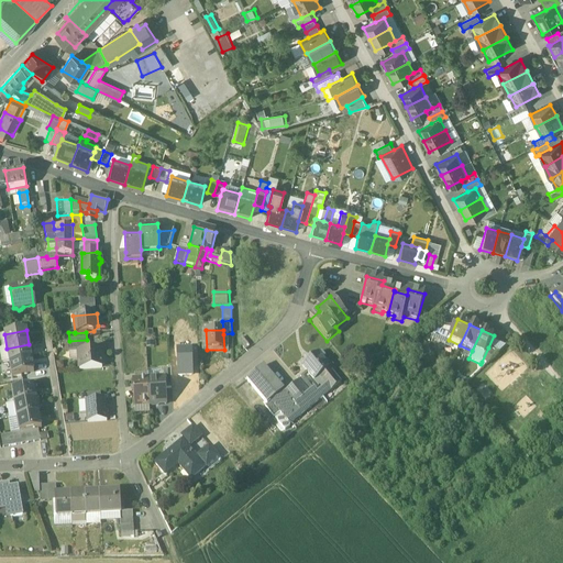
[(69,341),(67,341),(68,353),(78,353),(78,352),(88,352),(87,340),(69,341)]
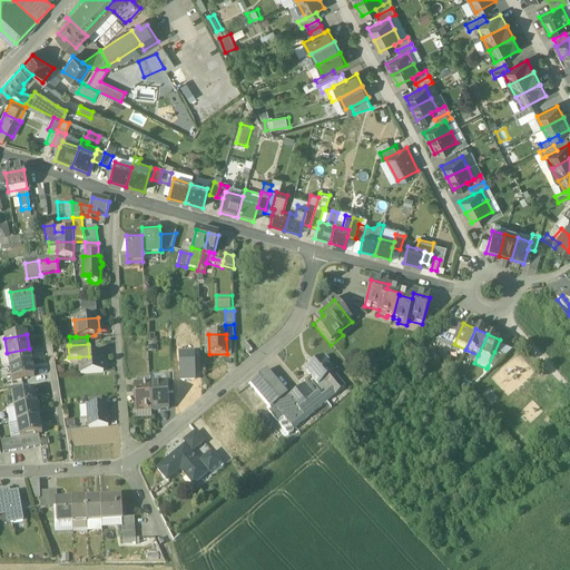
[(29,349),(7,353),(9,367),(31,363),(29,349)]
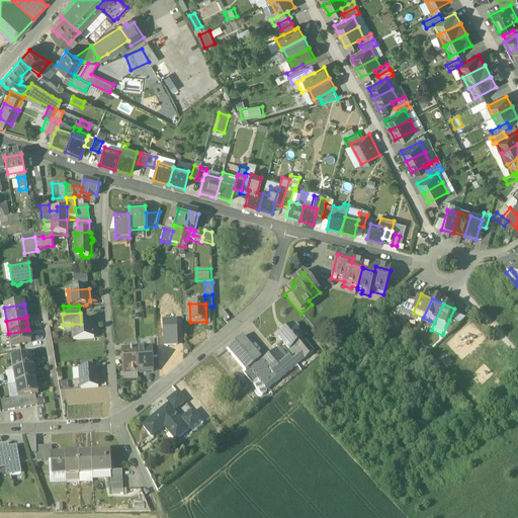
[(449,320),(443,333),(447,337),(458,326),(455,323),(449,320)]
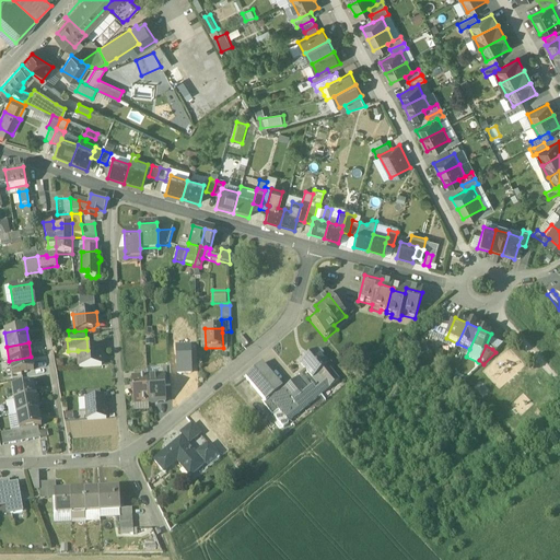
[(190,348),(176,348),(177,374),(191,373),(190,348)]
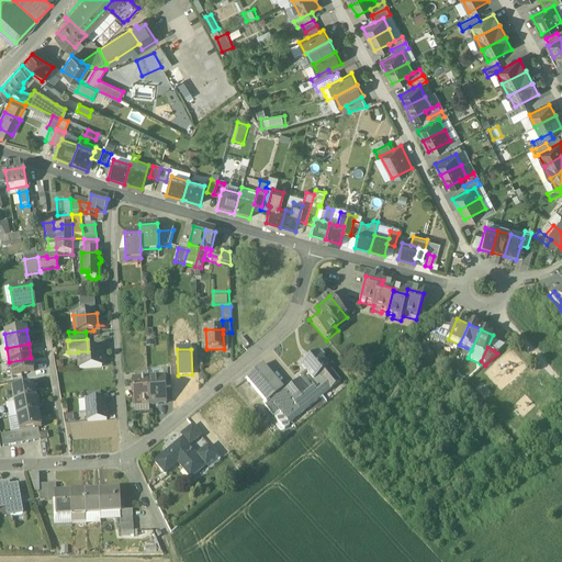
[(88,351),(78,351),(78,352),(79,369),(102,368),(101,360),(102,360),(102,350),(88,351)]
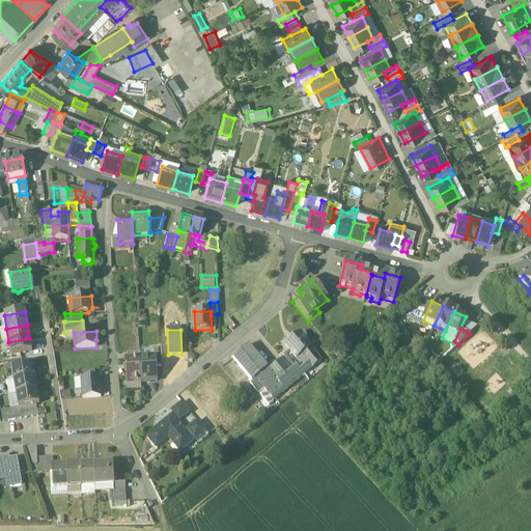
[(301,334),(292,340),(289,342),(289,343),(285,346),(297,360),(310,348),(312,347),(305,339),(306,337),(303,335),(302,335),(301,334)]
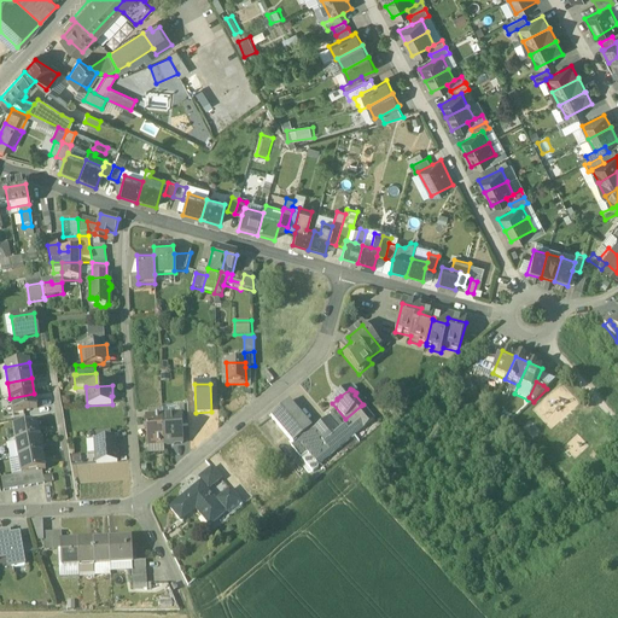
[(34,394),(10,398),(13,414),(36,409),(34,394)]
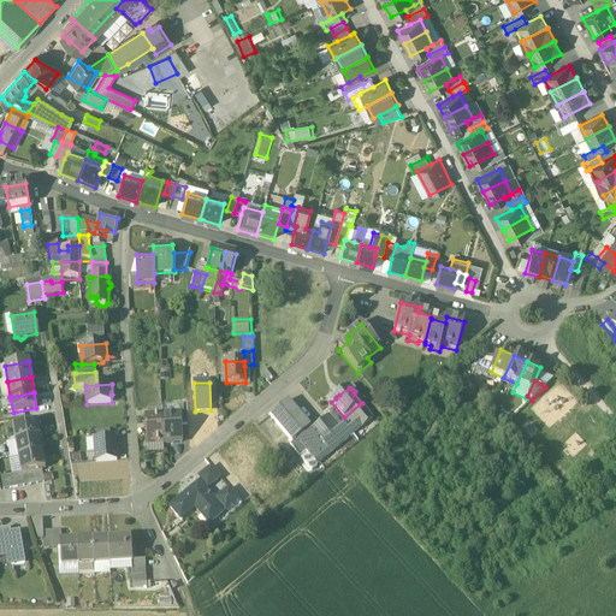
[(311,428),(288,402),(270,416),(292,444),(296,440),(306,452),(317,466),(331,454),(312,431),(311,430),(311,428)]
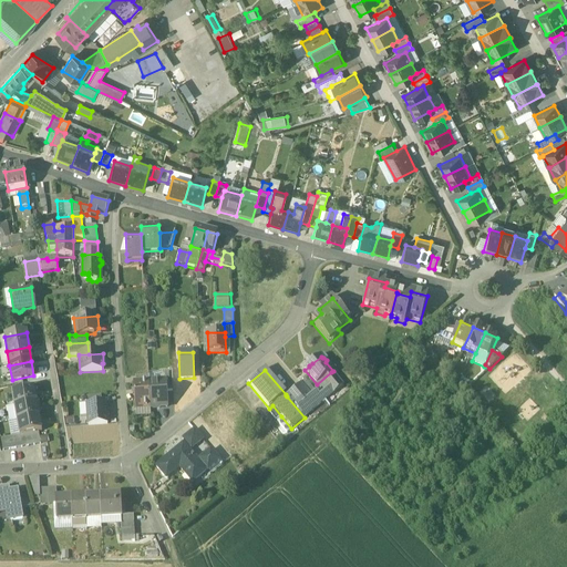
[(315,394),(305,382),(287,397),(305,418),(323,403),(343,387),(331,372),(317,384),(323,393),(319,397),(317,393),(315,394)]
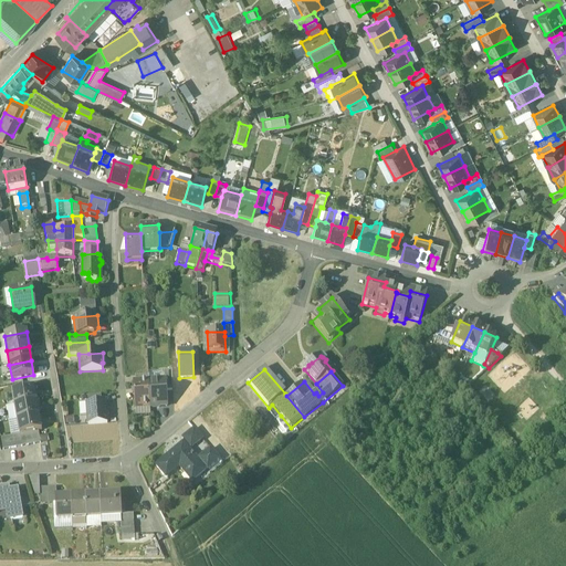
[(165,380),(148,381),(150,408),(167,407),(166,391),(166,380),(165,380)]
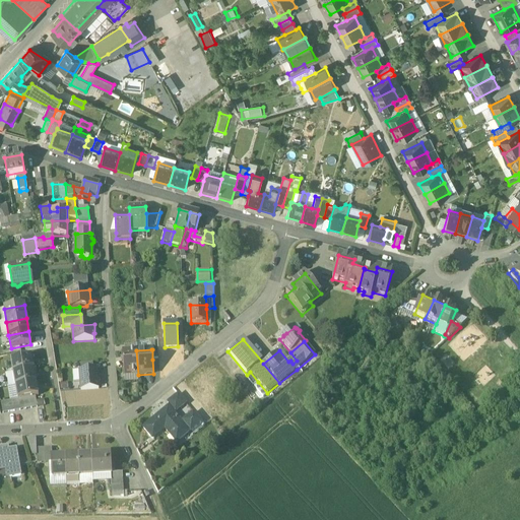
[(124,351),(122,351),(124,376),(138,375),(136,350),(124,351)]
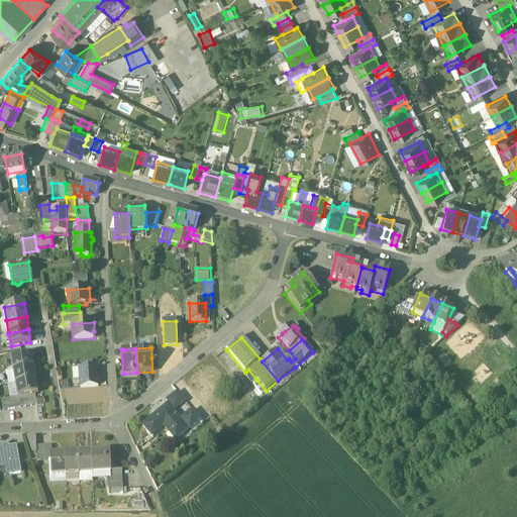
[(31,355),(11,358),(13,372),(33,369),(31,355)]
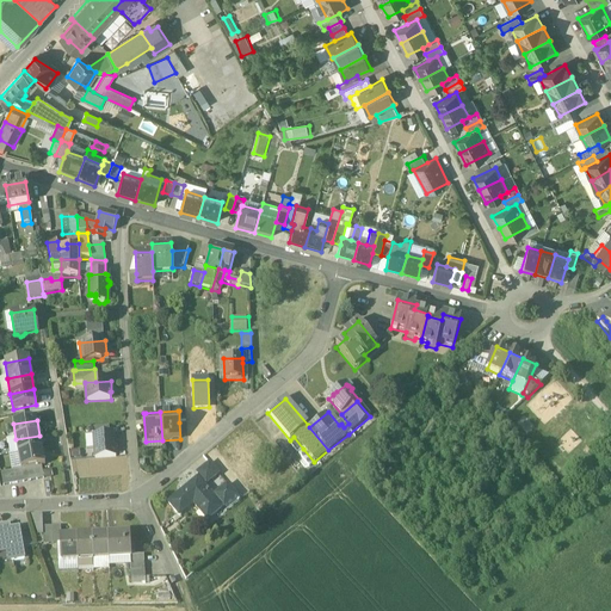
[(110,436),(93,437),(94,460),(116,458),(115,434),(110,436)]
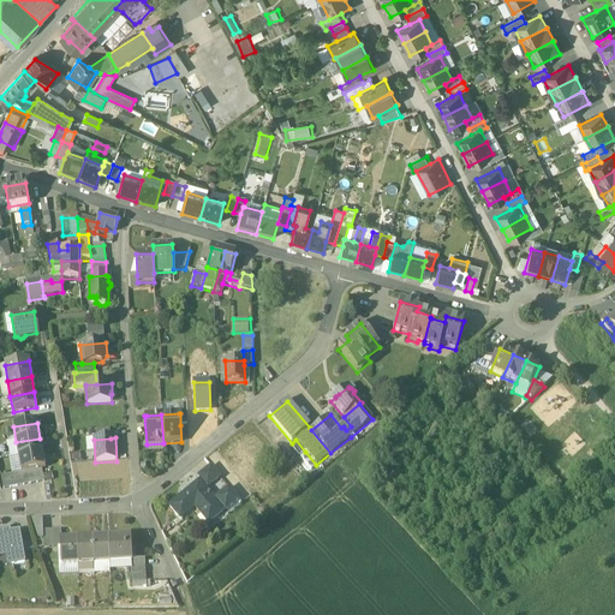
[(40,439),(16,442),(18,458),(42,454),(40,439)]
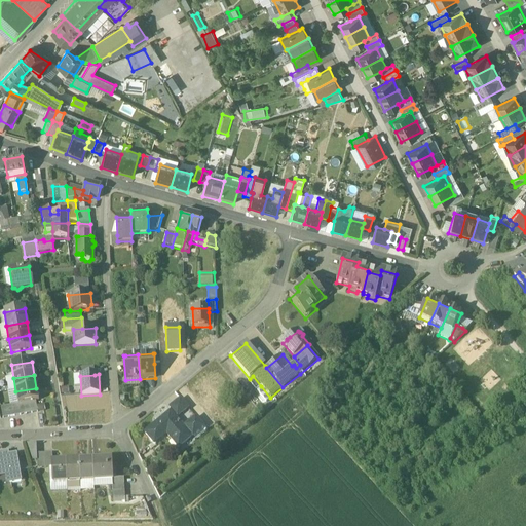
[(261,386),(253,376),(250,379),(248,380),(256,390),(261,386)]
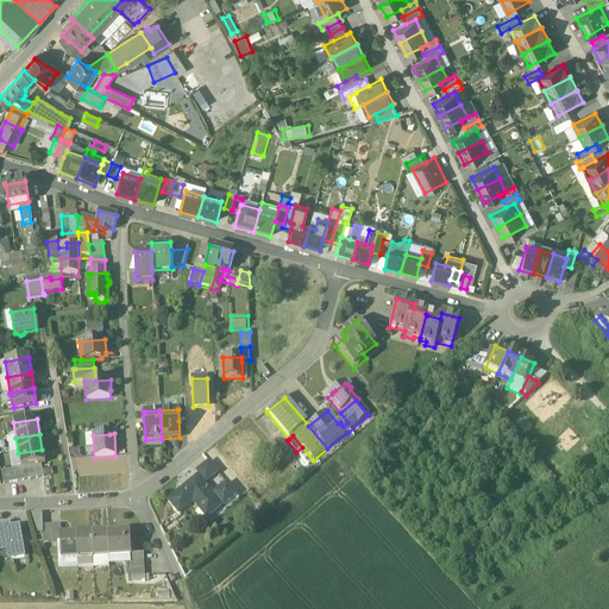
[(16,438),(8,439),(7,439),(11,454),(18,453),(16,438)]
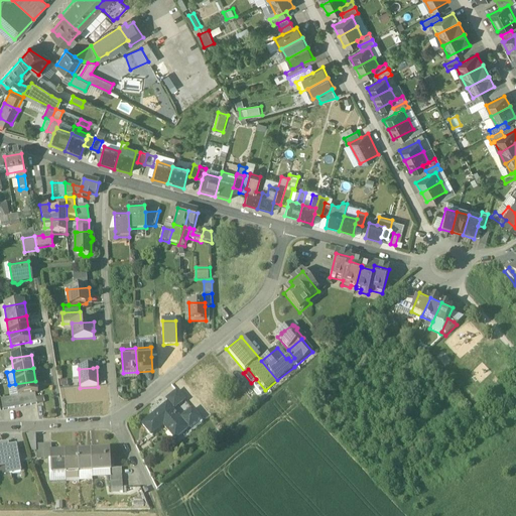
[(35,381),(15,384),(18,397),(20,396),(26,395),(32,395),(37,394),(35,381)]
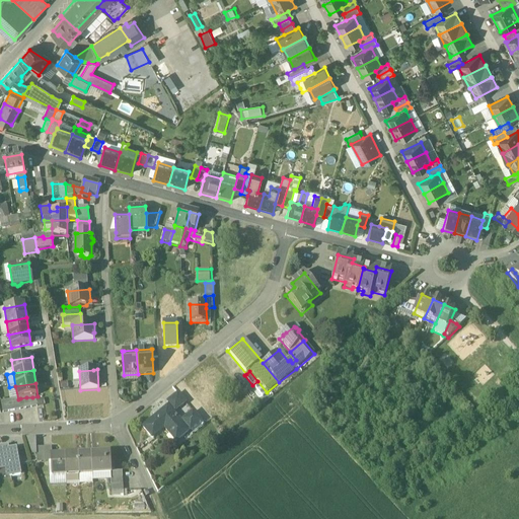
[(263,397),(267,394),(258,383),(253,387),(263,397)]
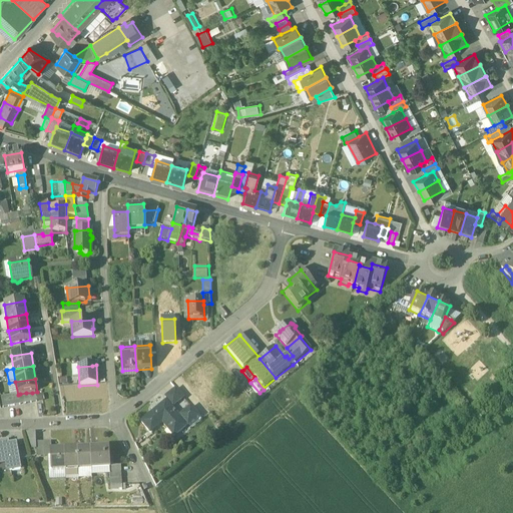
[(175,390),(165,399),(172,408),(183,399),(175,390)]
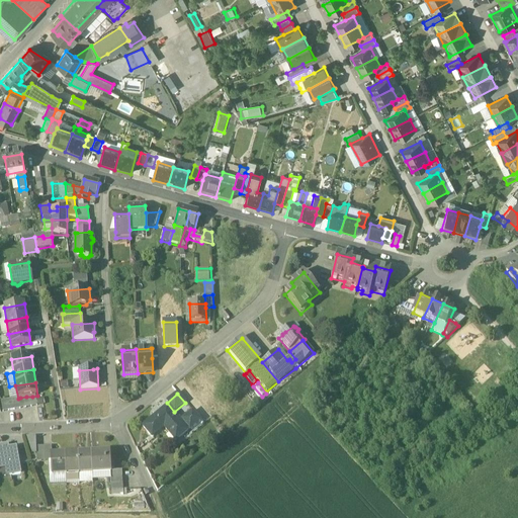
[(167,407),(142,428),(150,436),(162,426),(169,435),(173,432),(179,439),(188,432),(181,423),(167,407)]
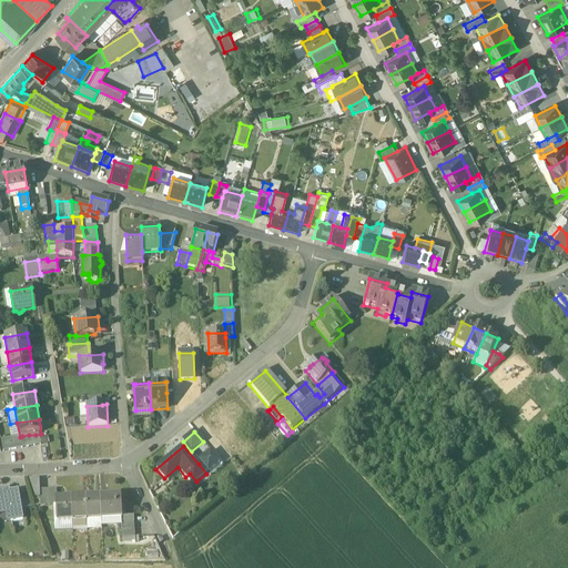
[(199,464),(206,474),(220,463),(211,453),(199,464)]
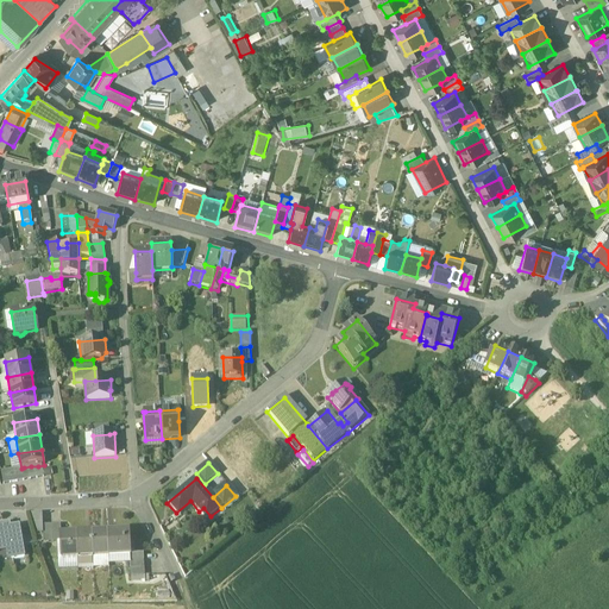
[(2,526),(0,526),(0,550),(10,548),(12,560),(25,558),(19,527),(2,529),(2,526)]
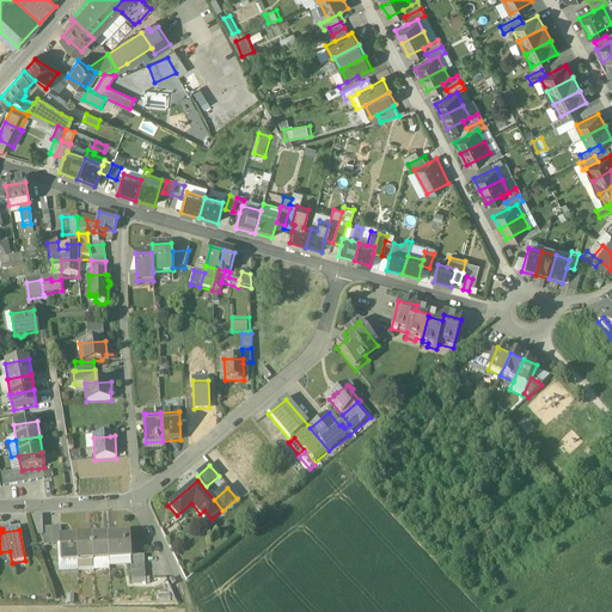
[(61,528),(51,530),(53,546),(61,546),(60,539),(61,539),(61,528)]
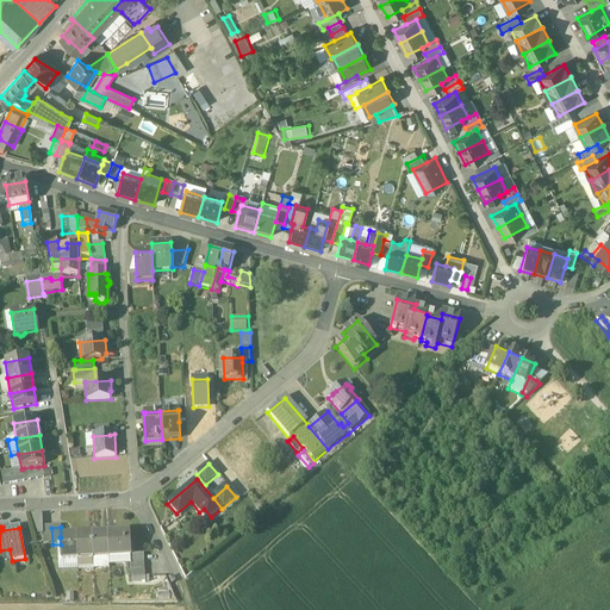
[(51,528),(43,528),(44,545),(53,545),(51,528)]
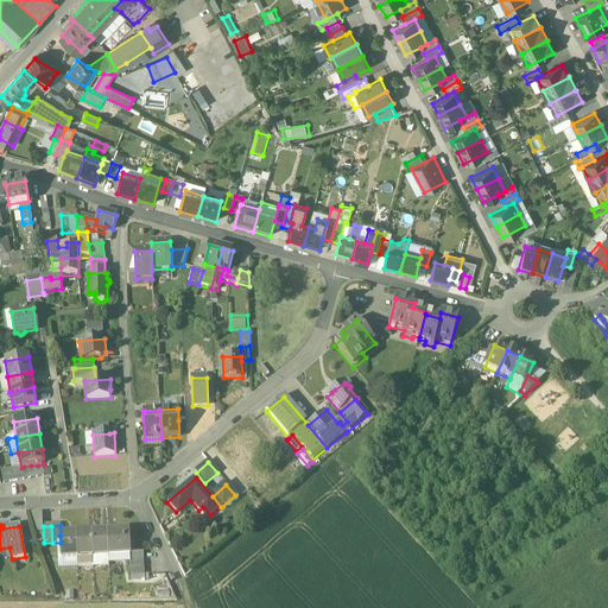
[(130,532),(107,533),(108,555),(131,553),(130,532)]
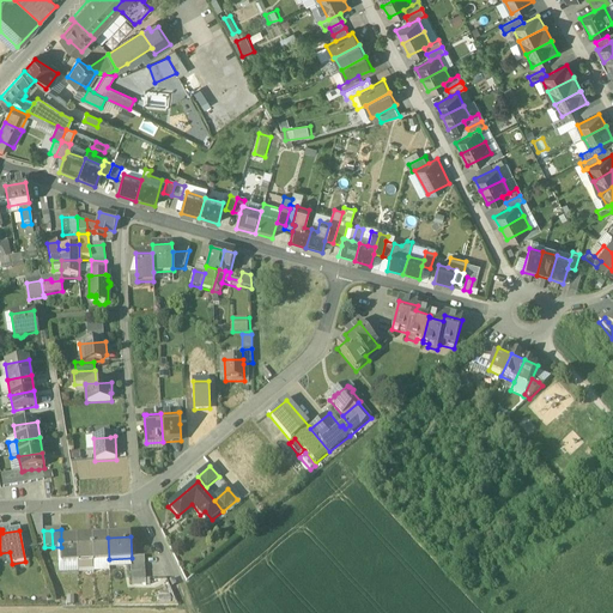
[(92,538),(77,539),(78,562),(93,560),(92,538)]
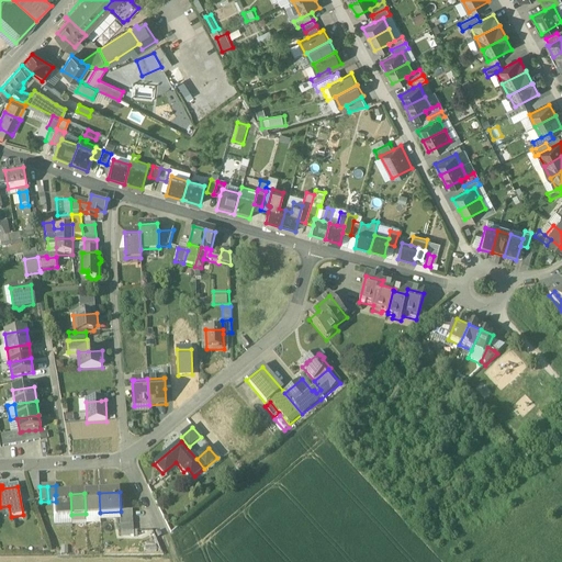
[(99,493),(85,493),(86,514),(86,515),(100,515),(100,513),(99,493)]
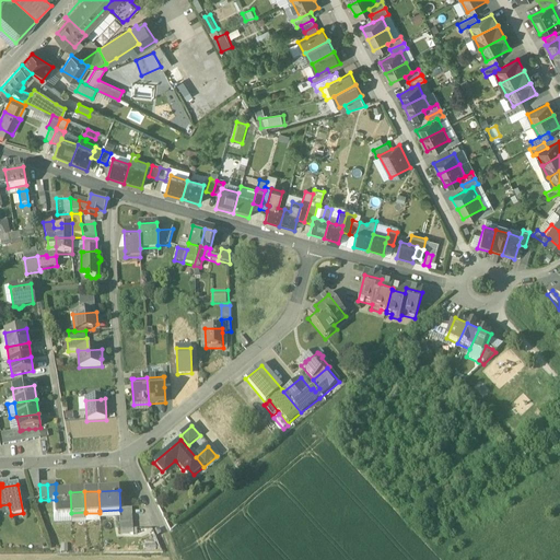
[(56,493),(55,493),(56,500),(56,515),(71,514),(71,513),(70,492),(56,493)]
